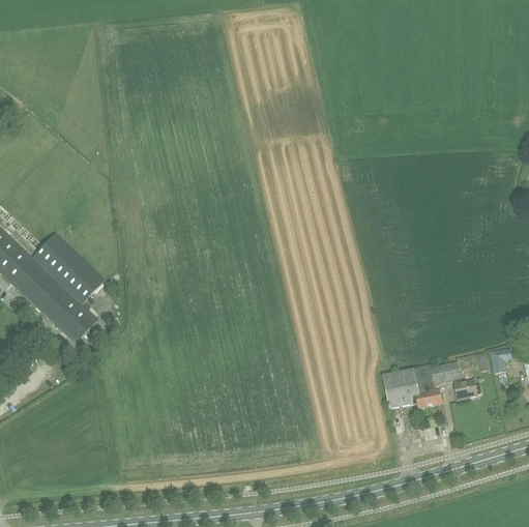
[(37,250),(31,257),(0,227),(0,271),(75,343),(97,318),(82,303),(105,279),(55,231),(42,244),(32,234),(27,239),(37,250)]
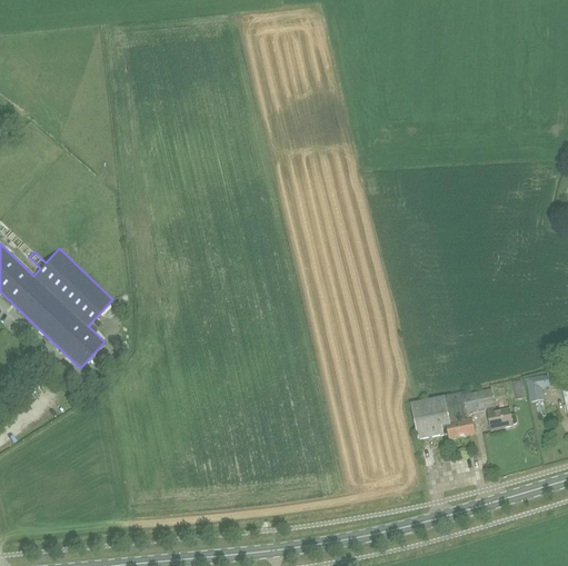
[(559,379),(567,377),(567,361),(558,364),(559,379)]
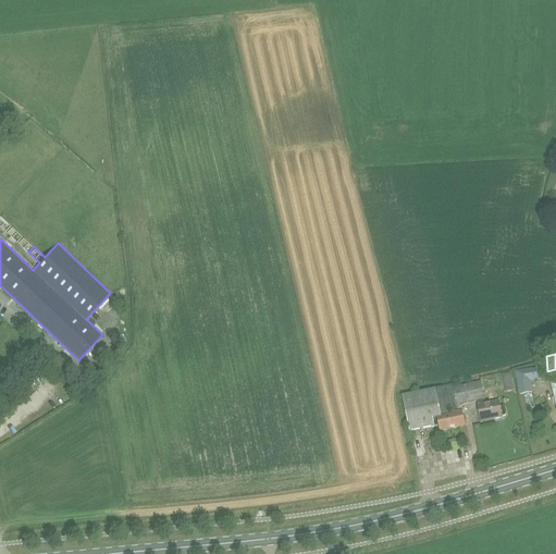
[(534,360),(535,366),(514,369),(518,392),(531,390),(530,378),(545,376),(543,359),(534,360)]
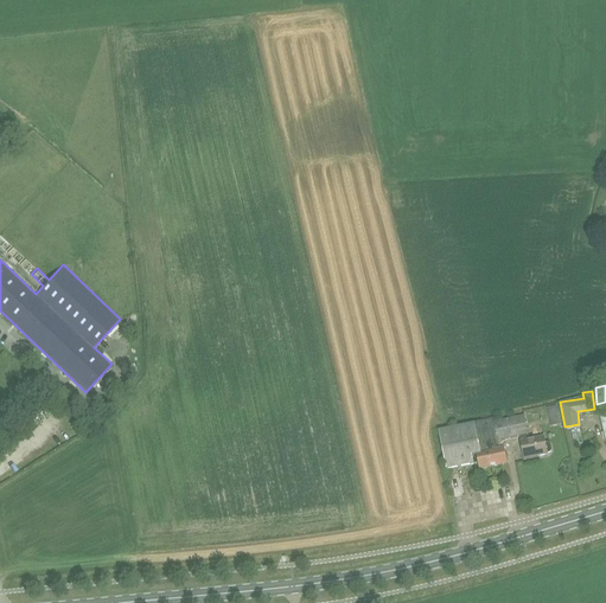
[(523,412),(505,416),(497,418),(501,437),(518,434),(528,431),(523,412)]
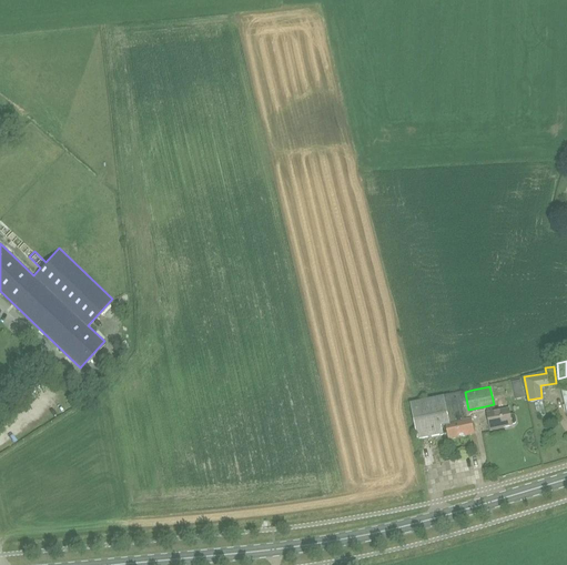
[(471,417),(468,410),(465,392),(409,403),(417,439),(447,432),(445,423),(471,417)]
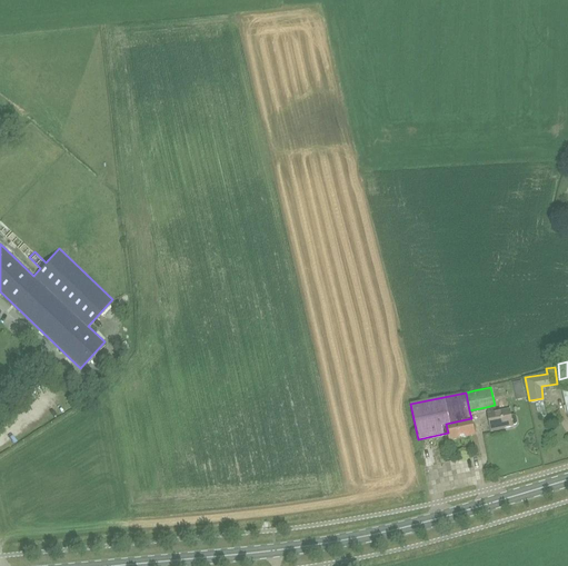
[(514,414),(510,414),(509,407),(496,410),(495,405),(486,407),(490,429),(499,428),(498,427),(512,424),(512,423),(515,423),(517,420),(515,415),(514,414)]
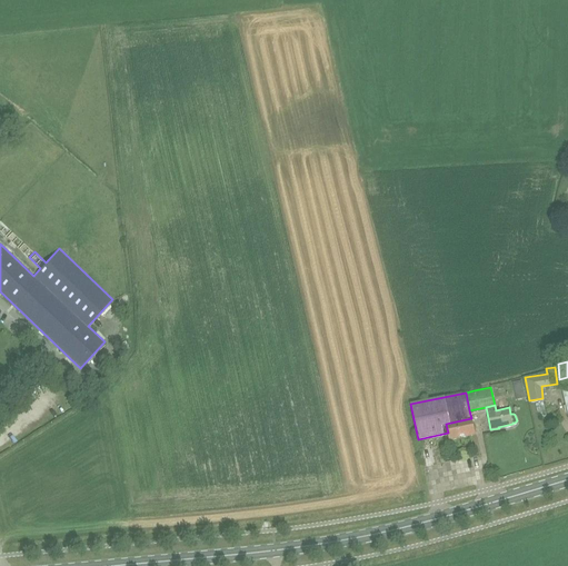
[(475,434),(471,418),(446,424),(448,433),(449,439),(475,434)]
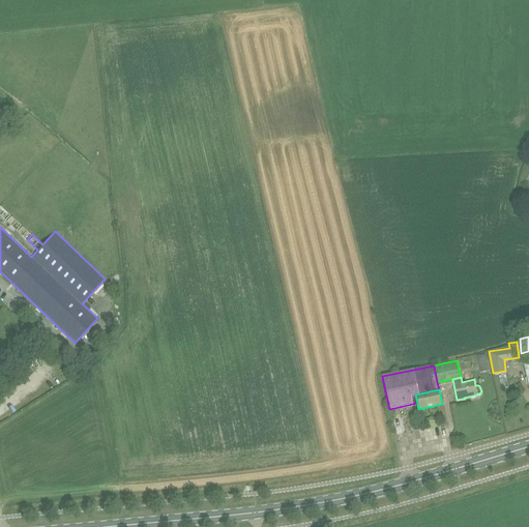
[(425,423),(412,427),(414,435),(428,432),(425,423)]
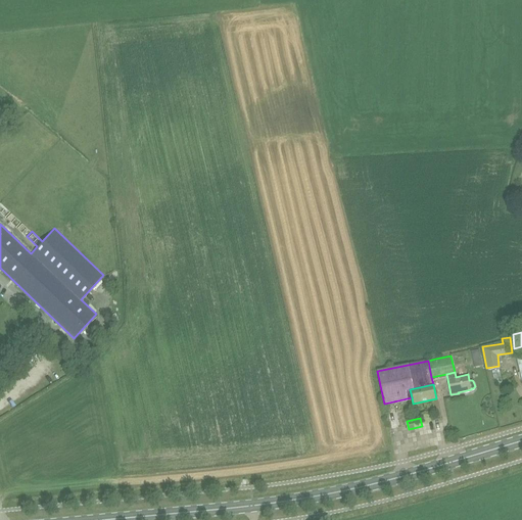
All buildings are outlined.
